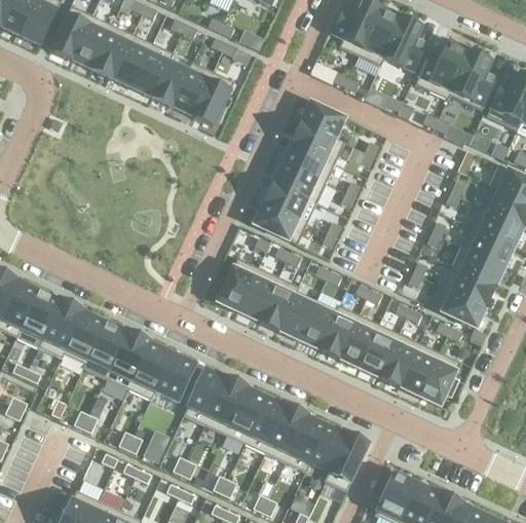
[(0,0),(0,26),(1,27),(13,0),(0,0)]
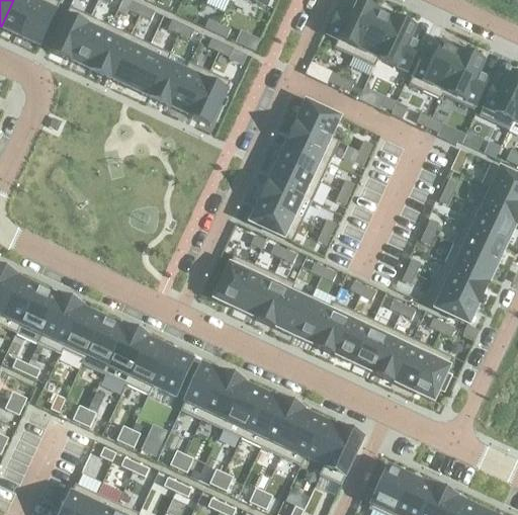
[(13,0),(1,26),(19,35),(36,0),(13,0)]
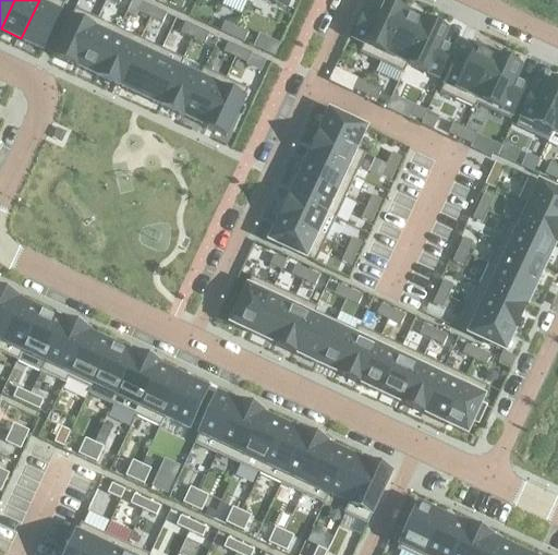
[(39,0),(21,38),(43,48),(64,1),(61,0),(39,0)]
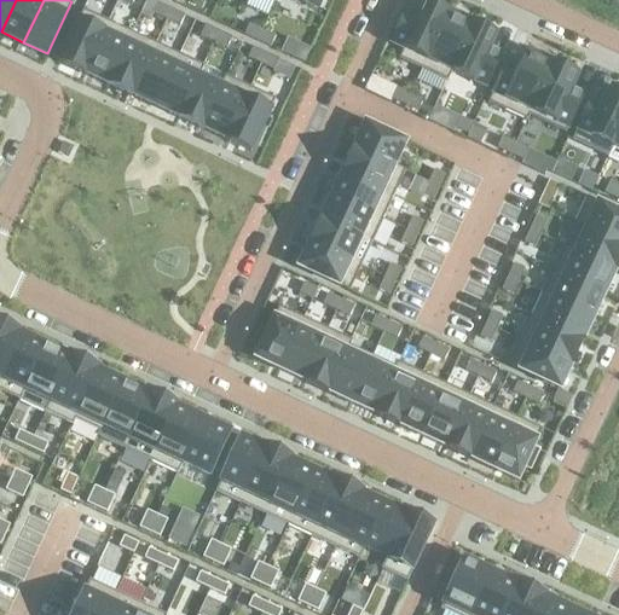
[(158,0),(154,11),(166,17),(172,6),(158,0)]
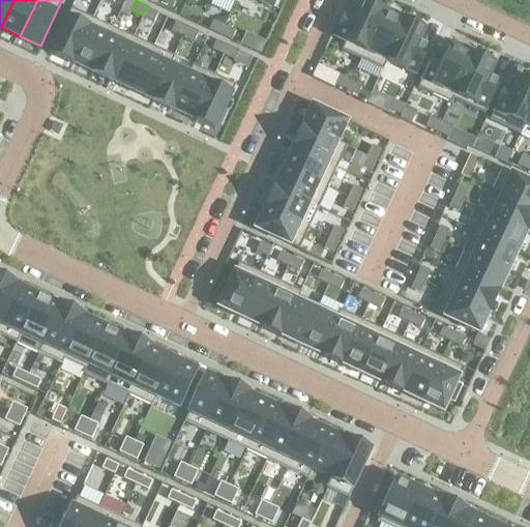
[(348,7),(334,34),(346,39),(342,49),(360,57),(383,7),(366,0),(364,0),(358,11),(348,7)]
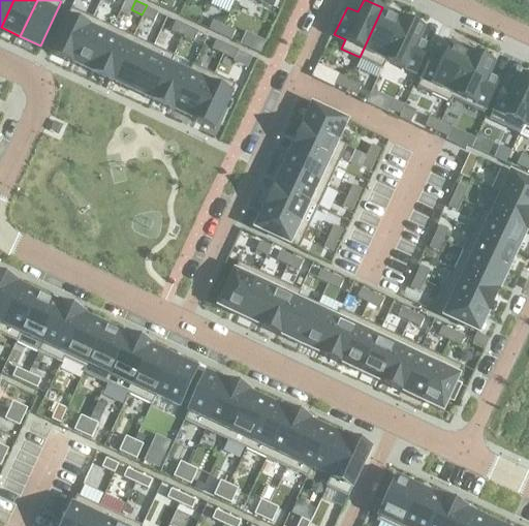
[(147,5),(142,14),(153,21),(157,10),(147,5)]
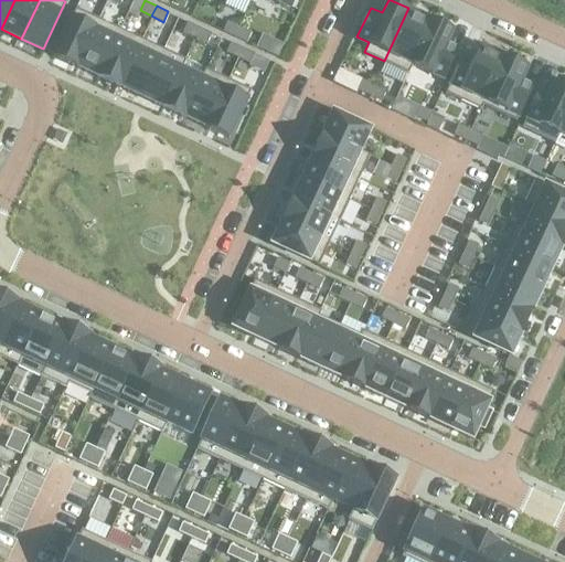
[(76,7),(53,54),(76,64),(98,17),(76,7)]
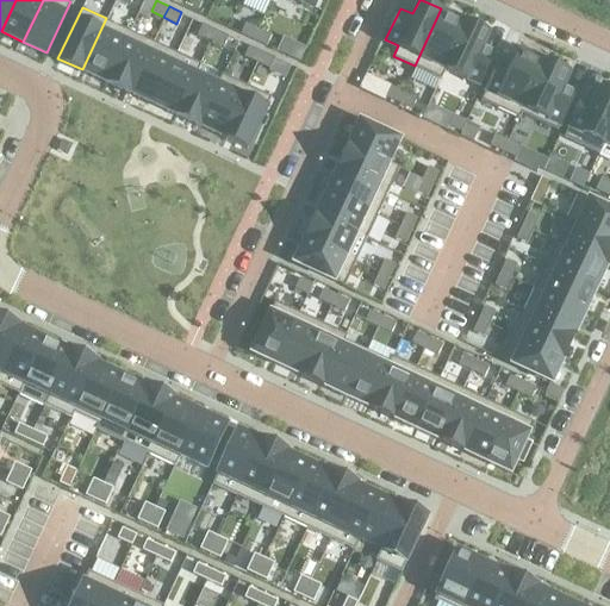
[(441,8),(415,66),(441,77),(446,68),(444,67),(466,20),(441,8)]
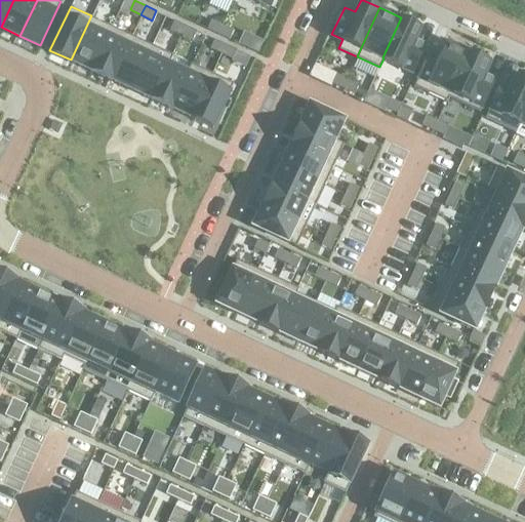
[(91,15),(71,59),(91,70),(112,25),(91,15)]
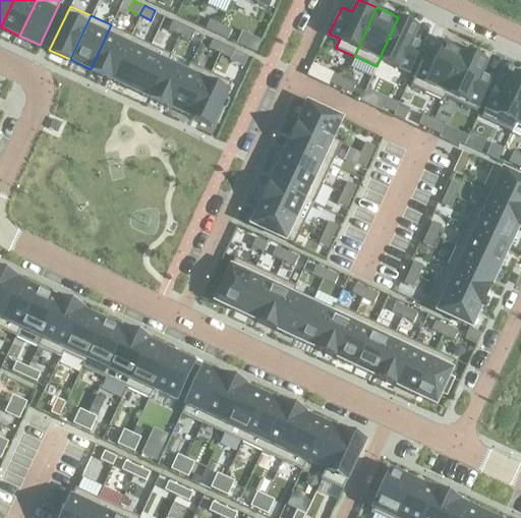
[(398,17),(380,57),(381,58),(409,71),(421,43),(411,39),(417,25),(398,17)]
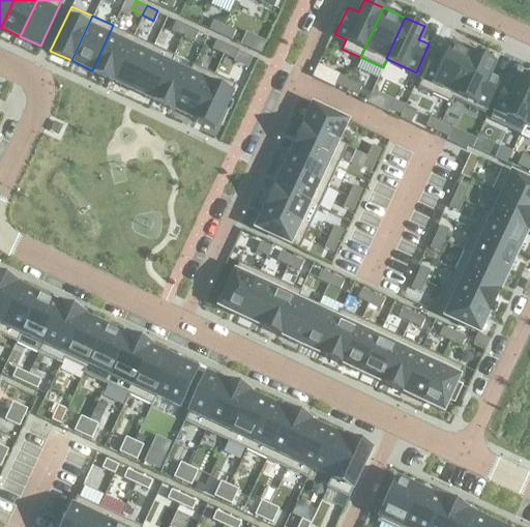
[(213,19),(209,28),(219,33),(225,24),(213,19)]
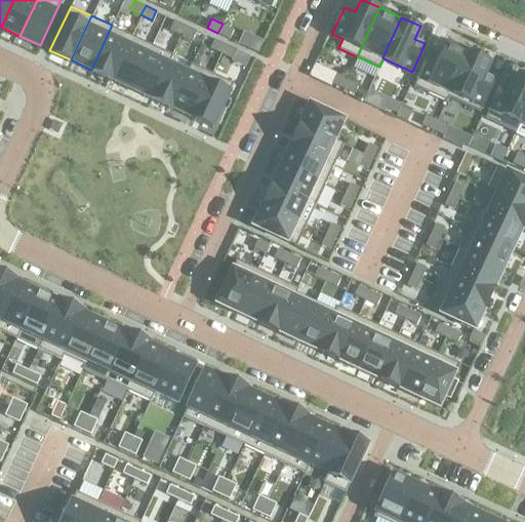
[(174,19),(170,29),(182,34),(186,25),(174,19)]
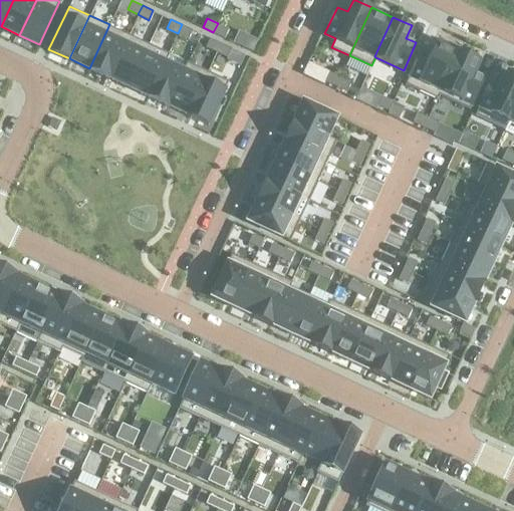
[(218,23),(213,32),(224,37),(229,28),(218,23)]
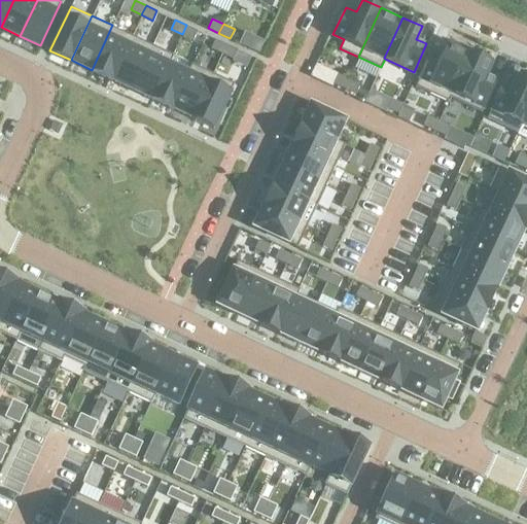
[(112,25),(92,70),(111,79),(132,35),(112,25)]
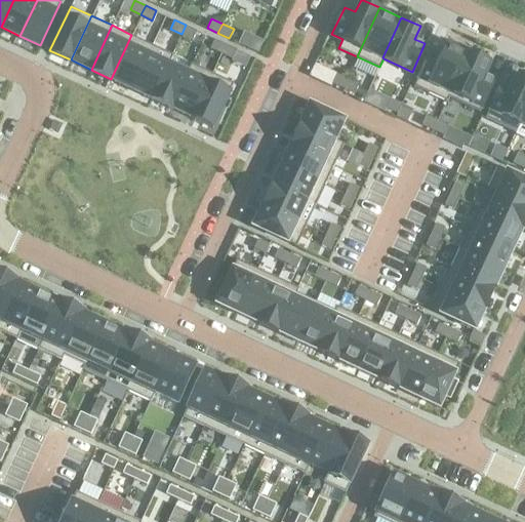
[(186,25),(182,34),(192,39),(197,30),(186,25)]
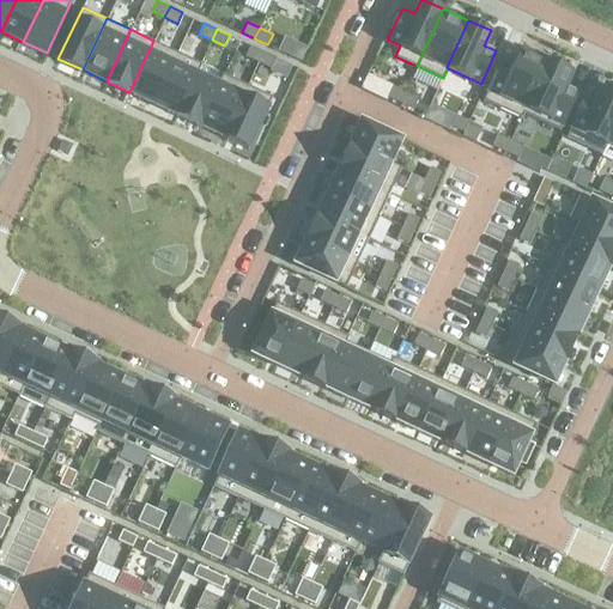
[(304,54),(308,42),(285,34),(281,46),(304,54)]
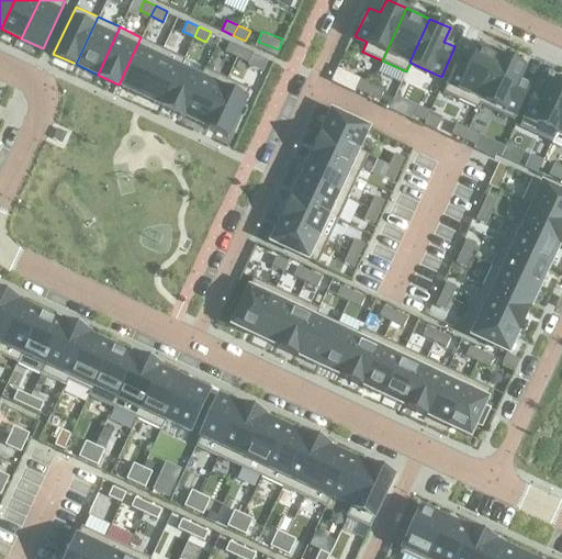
[(141,37),(119,85),(141,94),(163,47),(141,37)]
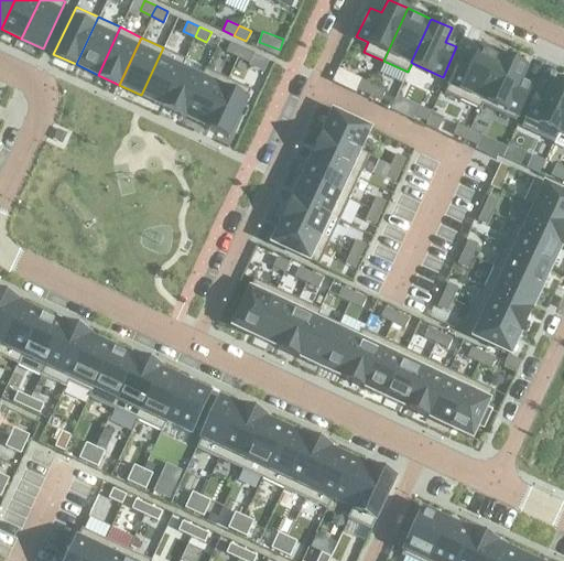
[(230,41),(226,51),(238,56),(242,46),(230,41)]
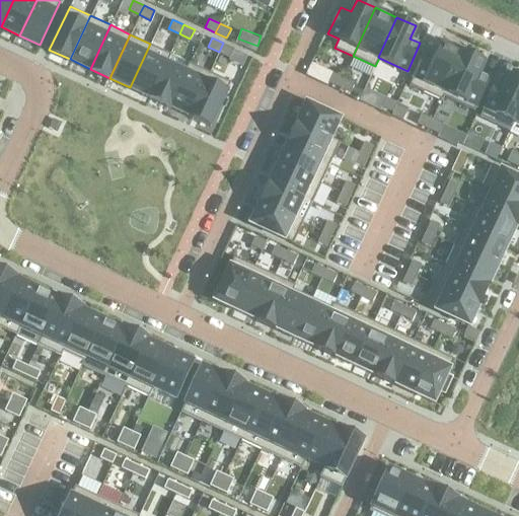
[(426,49),(409,84),(441,99),(443,95),(442,94),(463,51),(460,50),(461,46),(447,40),(445,43),(442,42),(436,54),(426,49)]
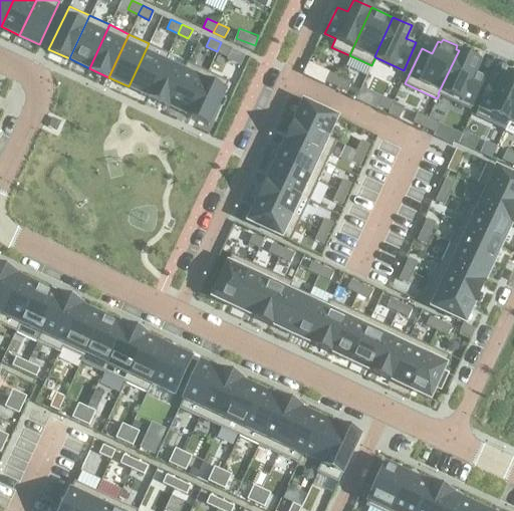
[(221,42),(217,51),(227,56),(232,47),(221,42)]
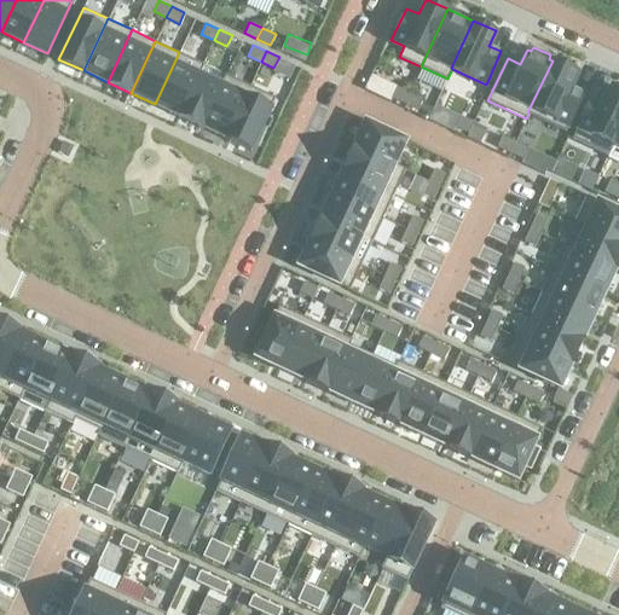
[(179,52),(155,104),(178,115),(197,74),(198,74),(203,63),(179,52)]
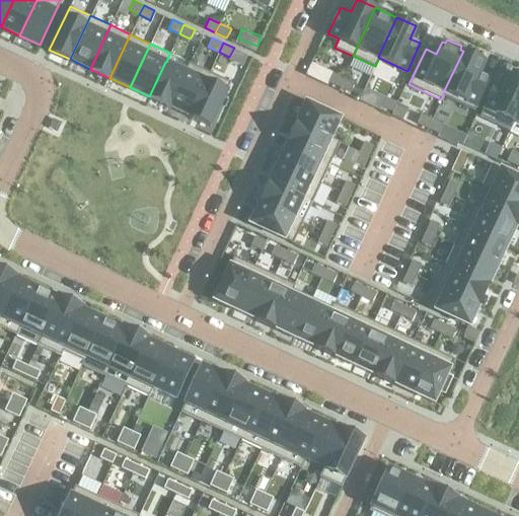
[(463,51),(442,94),(443,95),(474,109),(489,78),(478,73),(484,61),(463,51)]
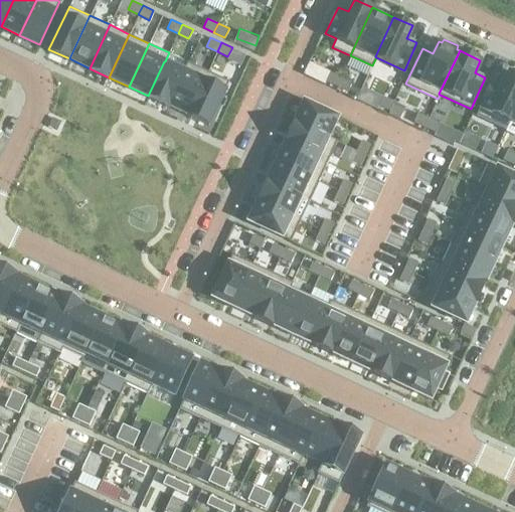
[(164,61),(148,96),(168,105),(184,70),(183,69),(165,61),(164,61)]
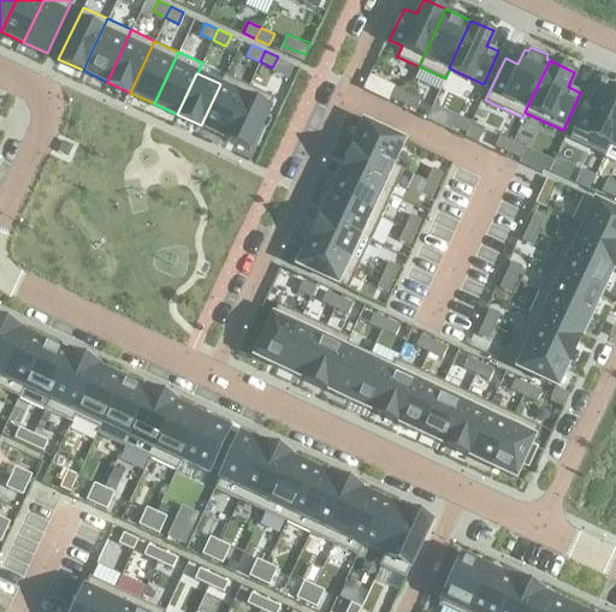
[(220,84),(201,125),(224,136),(248,84),(224,73),(219,83),(220,84)]
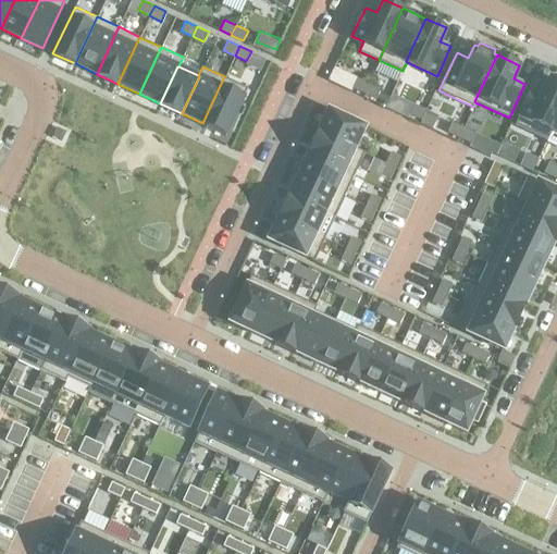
[(224,76),(202,123),(225,134),(247,87),(224,76)]
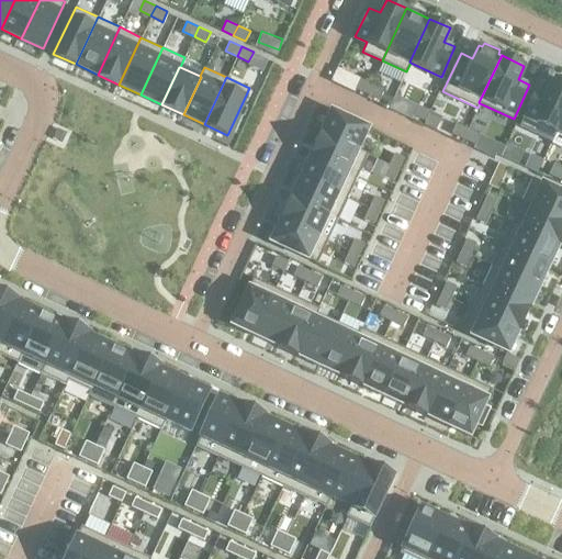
[(360,78),(356,88),(368,93),(372,84),(360,78)]
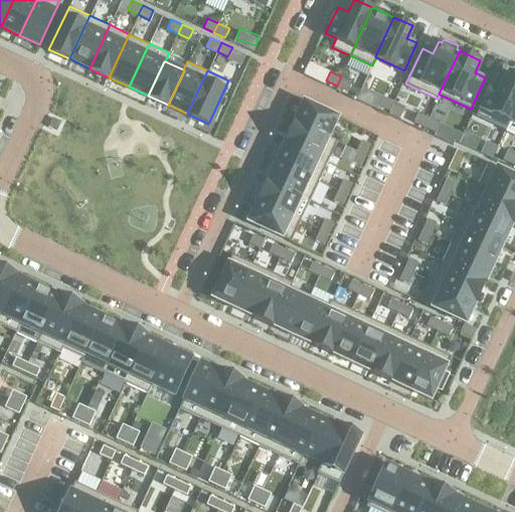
[(492,78),(476,114),(506,128),(510,120),(509,119),(514,106),(514,73),(509,71),(503,83),(492,78)]
